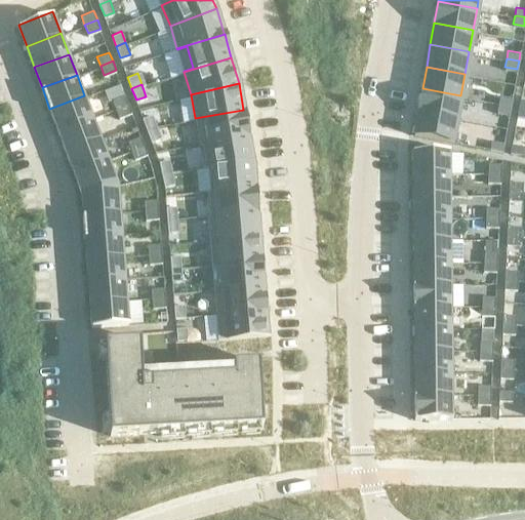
[(460,95),(422,88),(418,110),(456,117),(460,95)]
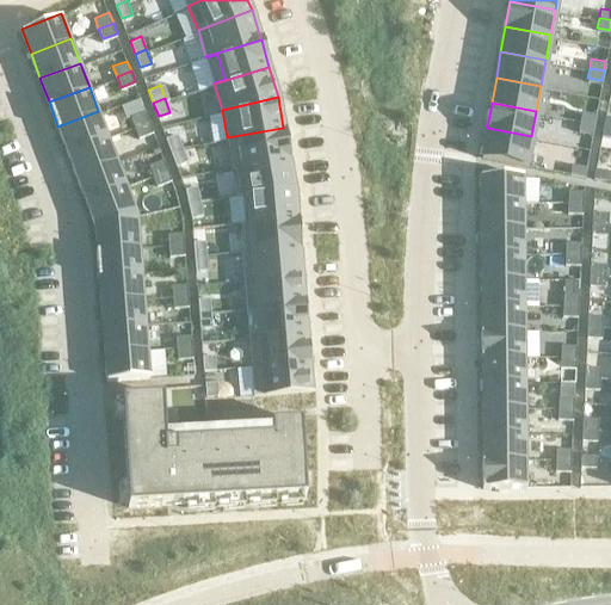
[(146,109),(131,115),(135,124),(149,119),(146,109)]
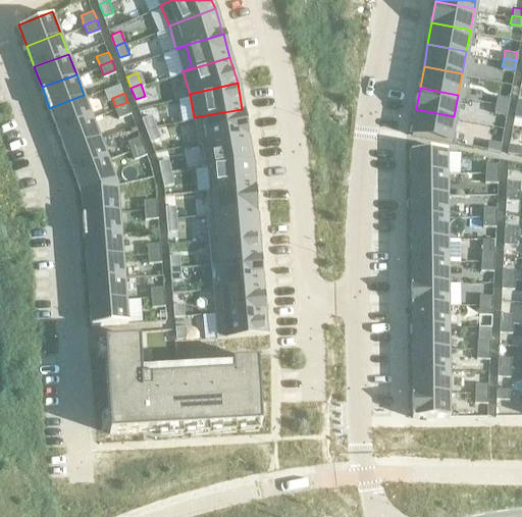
[(509,96),(497,94),(496,102),(508,104),(509,96)]
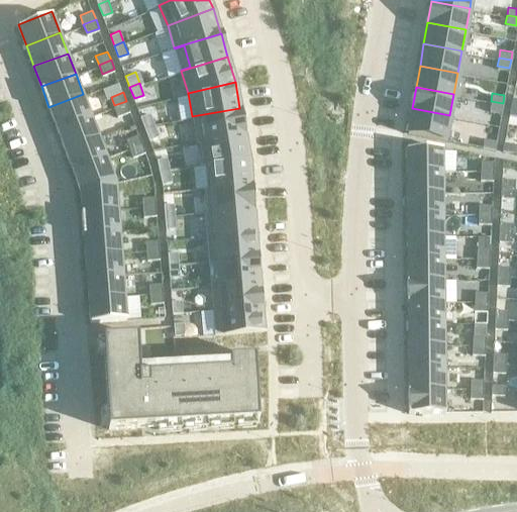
[(48,107),(57,127),(91,114),(83,94),(48,107)]
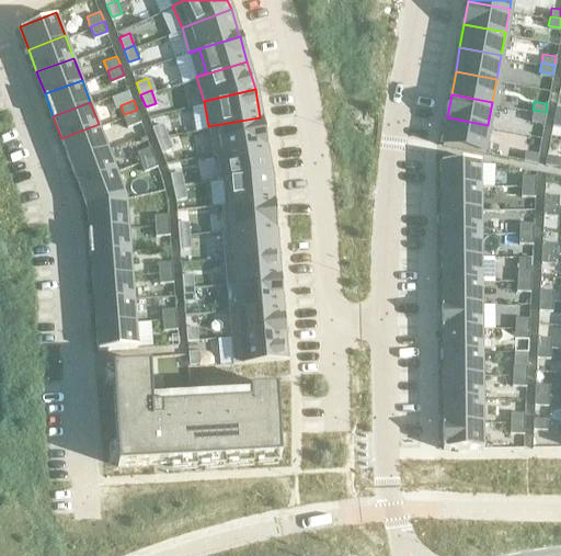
[(124,114),(127,124),(140,120),(137,110),(124,114)]
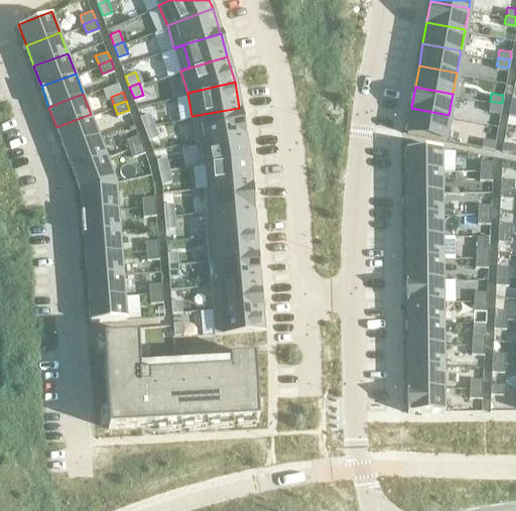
[(502,103),(490,101),(489,108),(500,111),(502,103)]
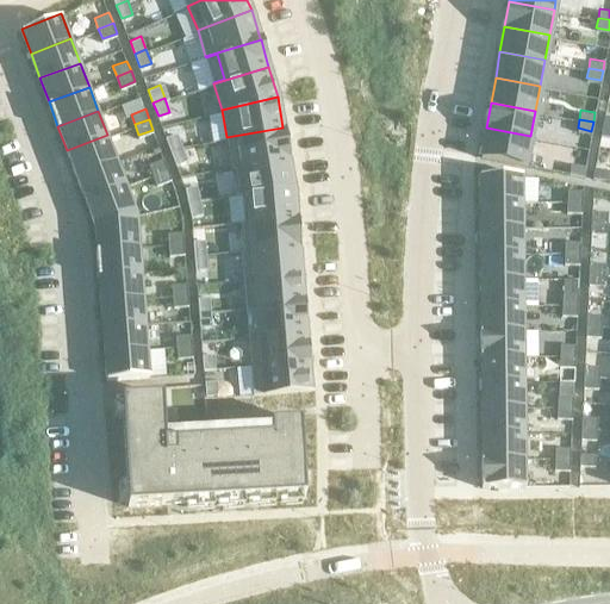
[(284,128),(282,128),(226,137),(231,166),(287,155),(288,155),(284,128)]
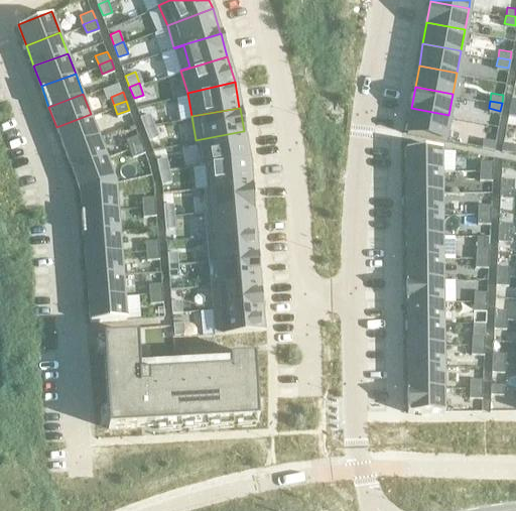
[(448,115),(411,108),(407,130),(444,137),(448,115)]
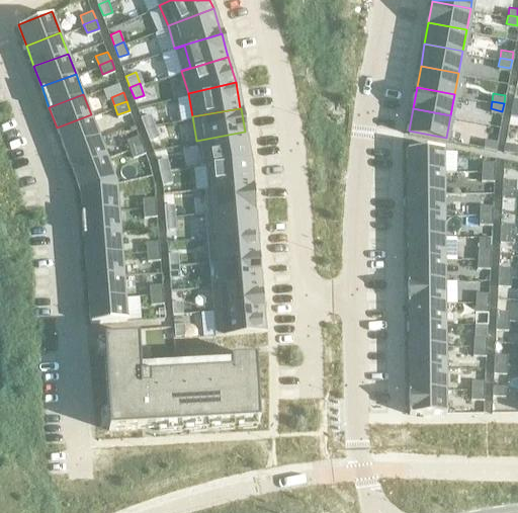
[(155,123),(150,111),(141,115),(145,126),(155,123)]
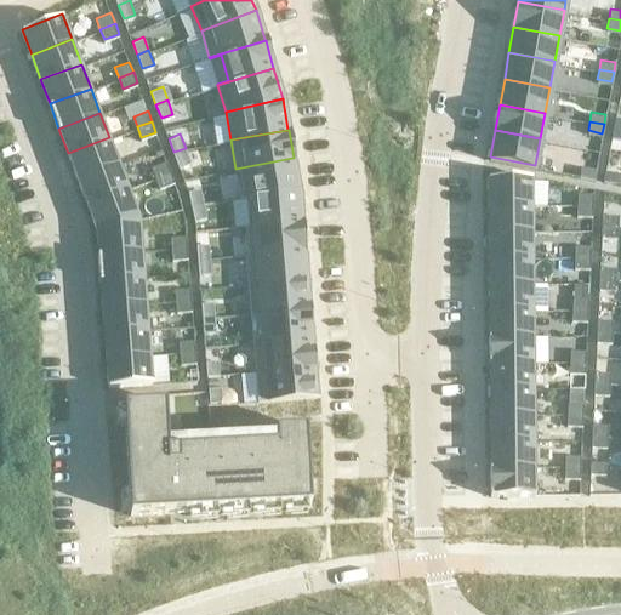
[(68,153),(78,177),(118,161),(109,137),(68,153)]
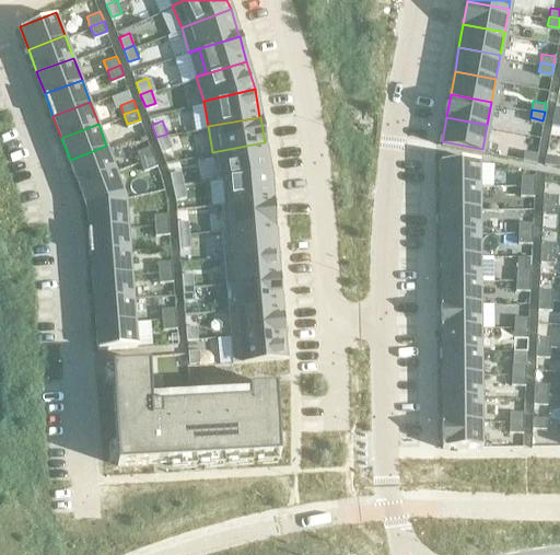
[(172,146),(167,134),(156,137),(161,149),(172,146)]
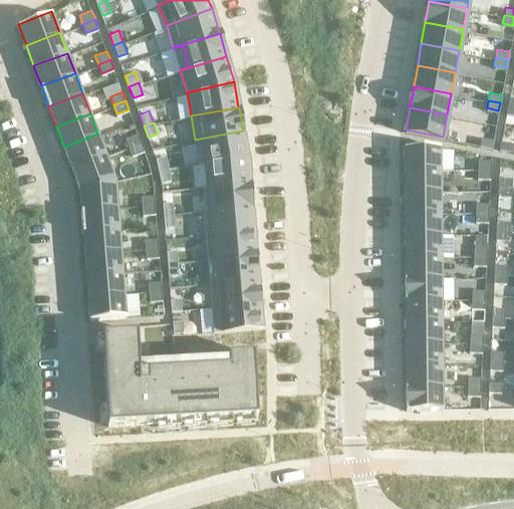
[(247,157),(242,131),(195,140),(195,141),(198,140),(202,163),(247,157)]
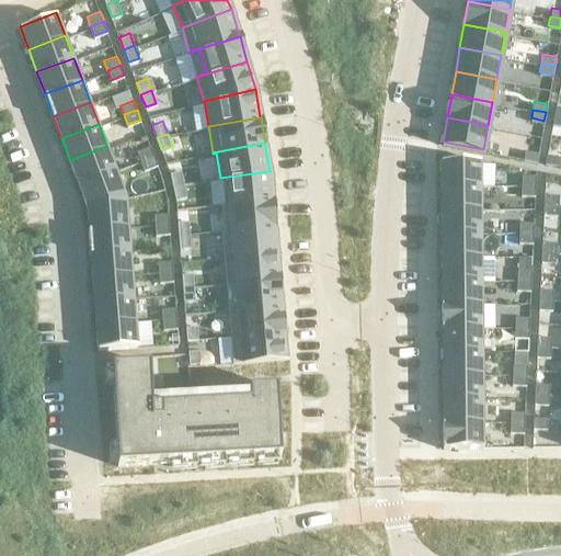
[(150,144),(137,149),(140,159),(153,154),(150,144)]
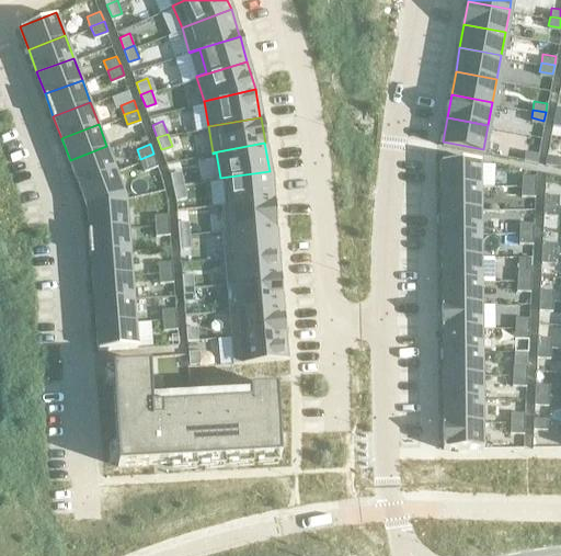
[(70,160),(78,182),(115,169),(106,146),(70,160)]
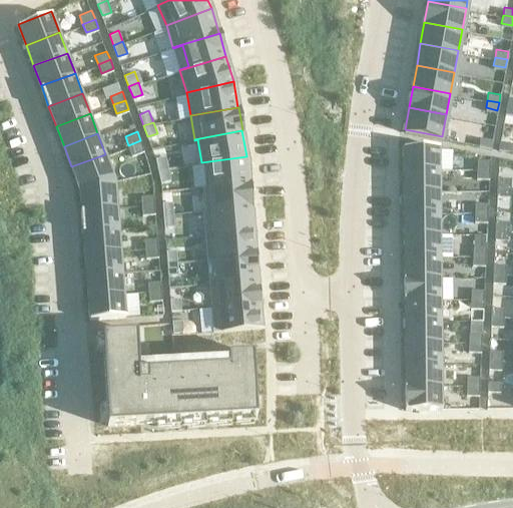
[(492,137),(480,135),(479,143),(491,145),(492,137)]
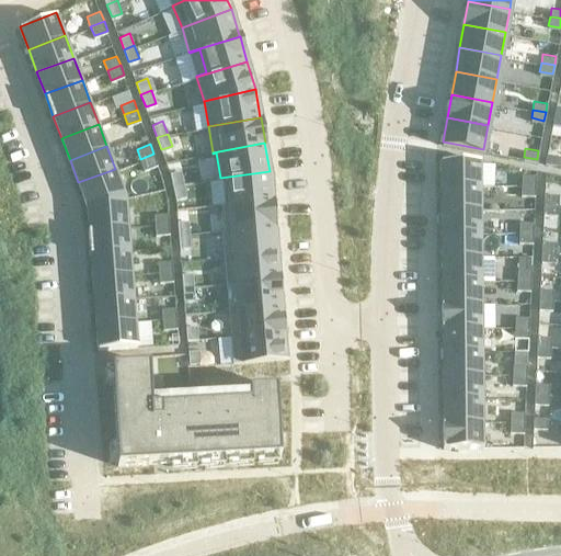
[(560,155),(547,152),(546,161),(558,163),(560,155)]
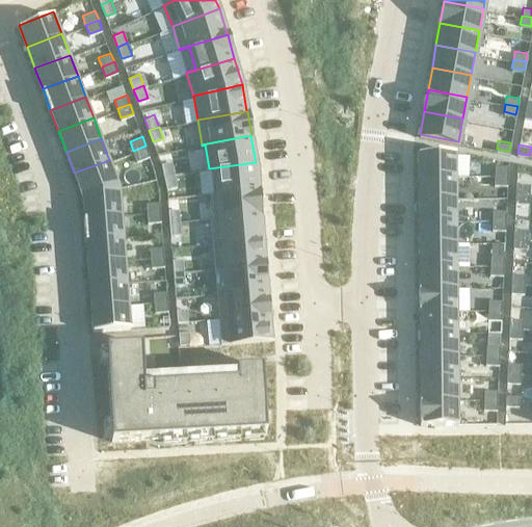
[(133,151),(136,160),(150,155),(145,146),(133,151)]
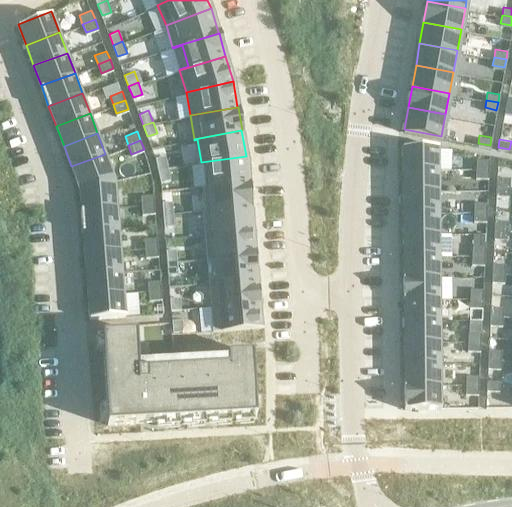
[(438,144),(402,145),(402,168),(438,167),(438,144)]
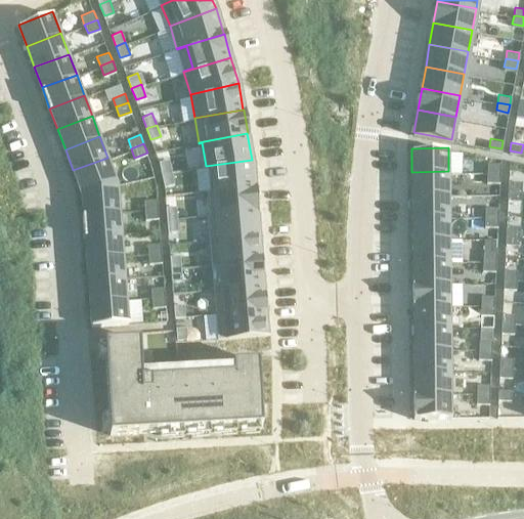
[(73,170),(81,190),(118,183),(107,158),(73,170)]
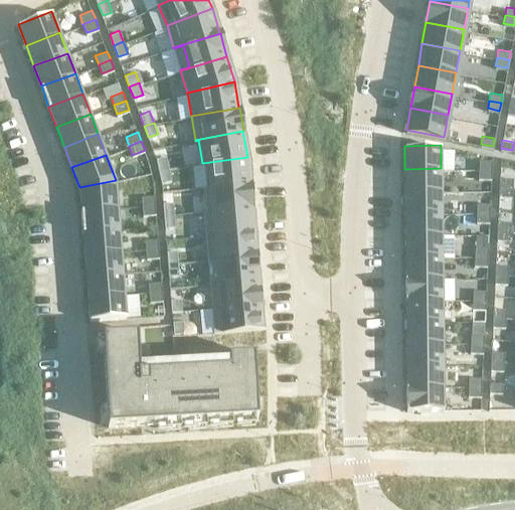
[(166,155),(156,157),(159,169),(169,167),(166,155)]
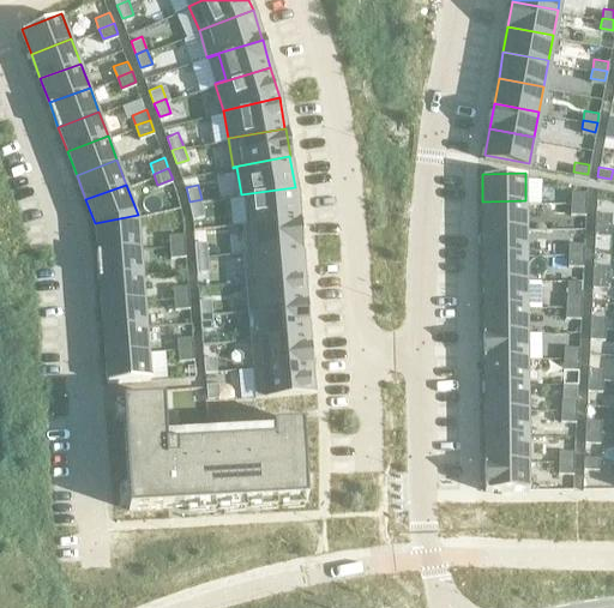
[(241,194),(241,196),(250,194),(252,220),(244,221),(244,222),(298,217),(295,187),(241,194)]
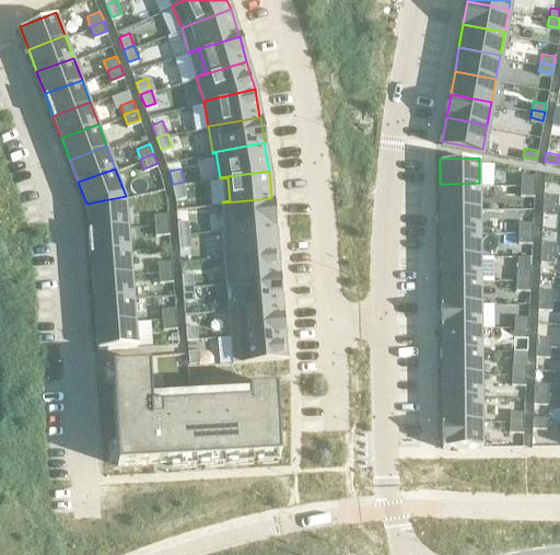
[(535,173),(521,172),(521,183),(535,183),(535,173)]
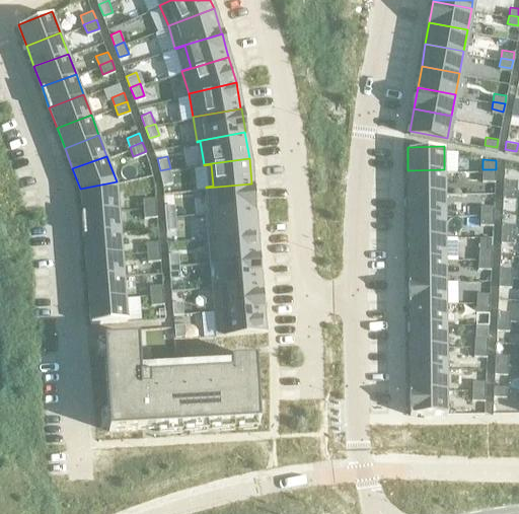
[(172,180),(170,168),(160,170),(162,182),(172,180)]
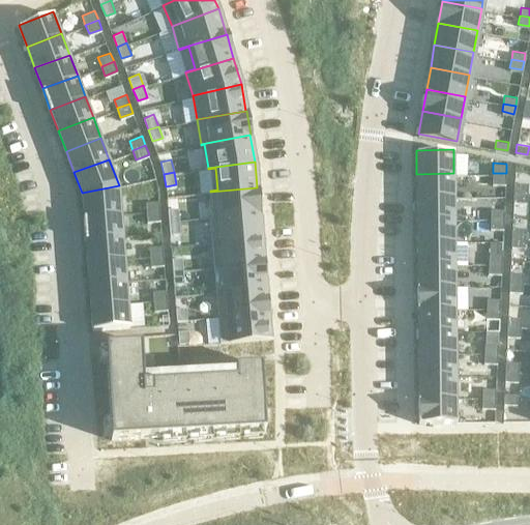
[(453,173),(416,174),(416,196),(453,196),(453,173)]
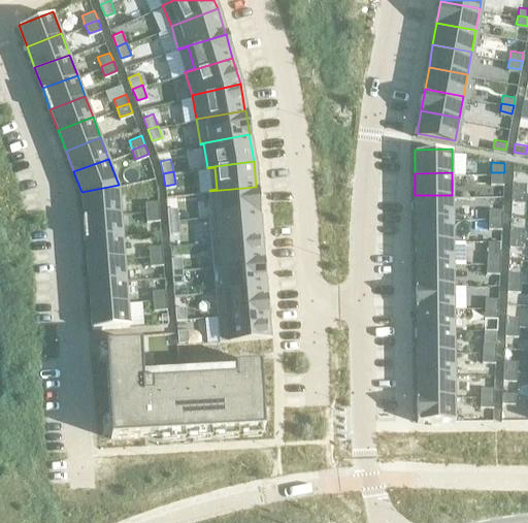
[(491,172),(490,182),(503,183),(504,172),(491,172)]
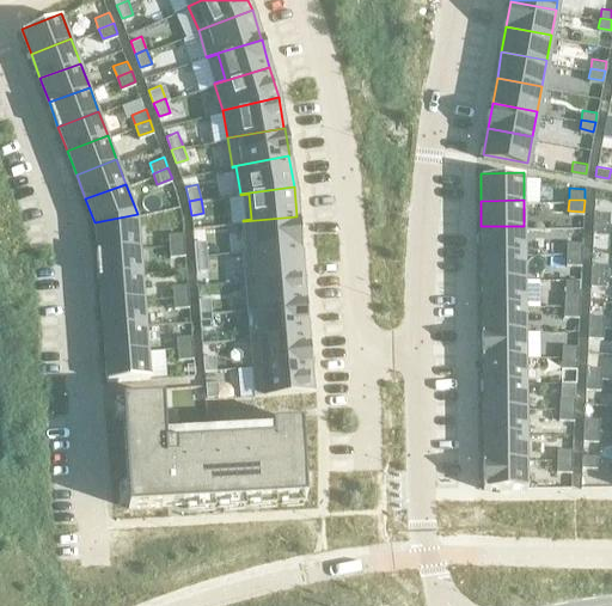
[(609,210),(593,209),(593,221),(609,221),(609,210)]
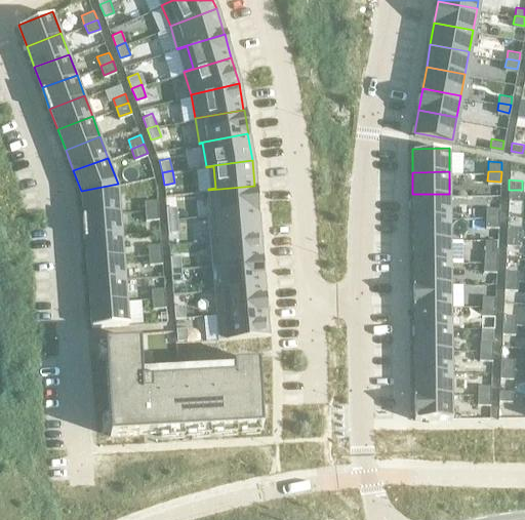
[(81,191),(83,213),(120,210),(118,184),(81,191)]
